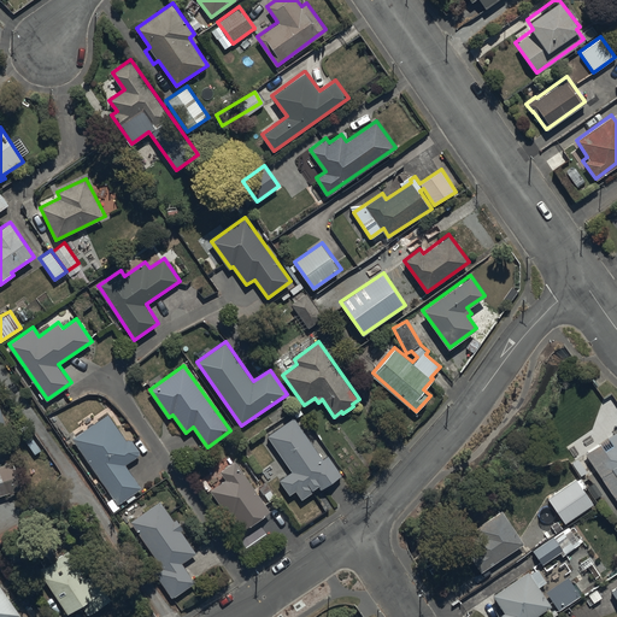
[(109,412),(72,438),(115,498),(109,501),(113,509),(119,505),(118,504),(144,487),(127,463),(141,453),(130,436),(127,439),(109,412)]
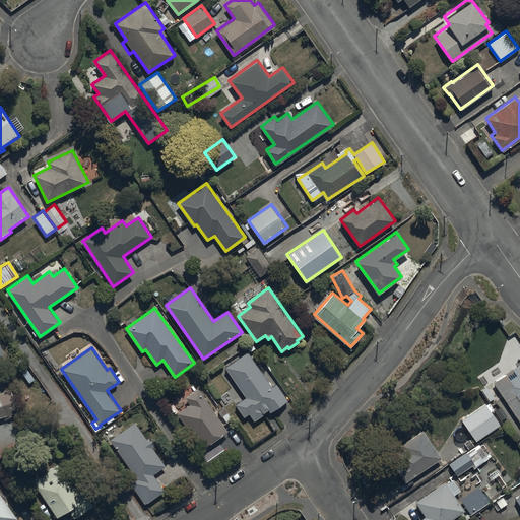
[(248,351),(225,368),(246,397),(236,404),(245,416),(249,413),(254,420),(265,413),(264,412),(268,409),(270,412),(288,399),(276,383),(272,386),(248,351)]
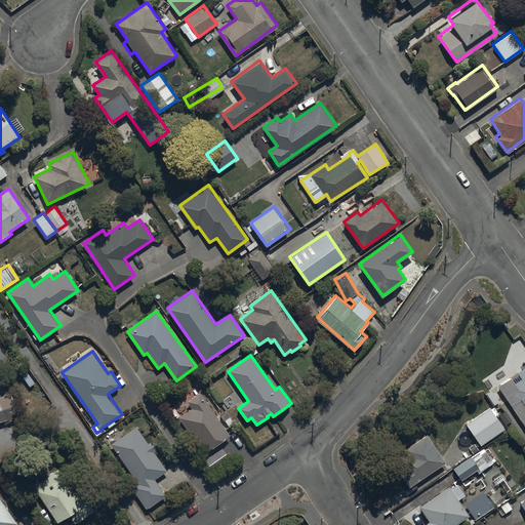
[(524,369),(498,388),(524,425),(524,369)]
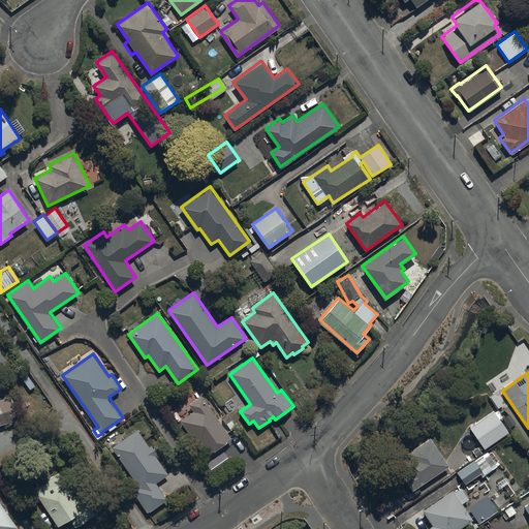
[(231,437),(201,394),(189,403),(194,410),(181,419),(198,445),(200,444),(207,454),(231,437)]
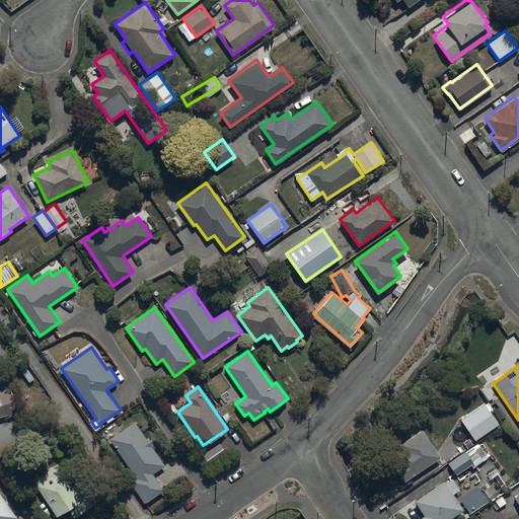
[(0,417),(19,412),(11,387),(0,390),(0,417)]
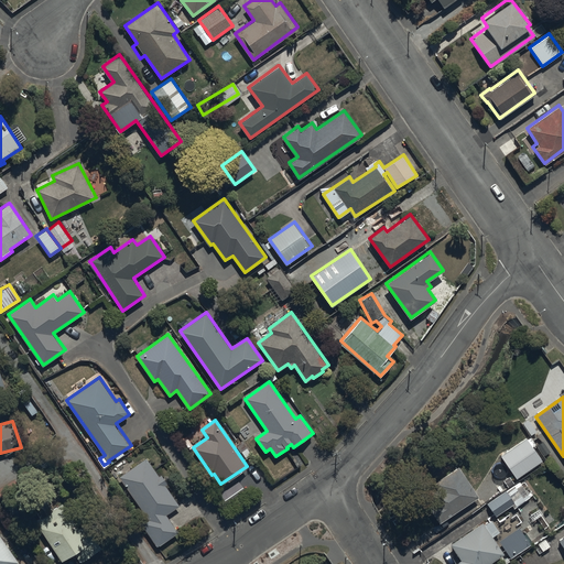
[(148,457),(119,477),(148,519),(142,522),(158,545),(179,531),(166,513),(180,505),(166,485),(169,484),(162,474),(160,476),(148,457)]
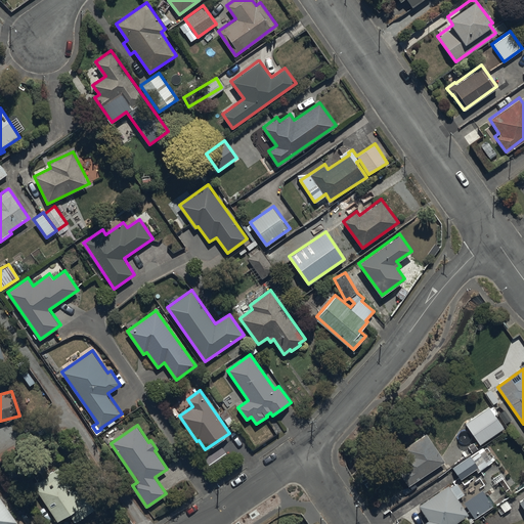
[(444,460),(426,431),(402,446),(407,454),(401,459),(405,465),(397,470),(407,484),(444,460)]
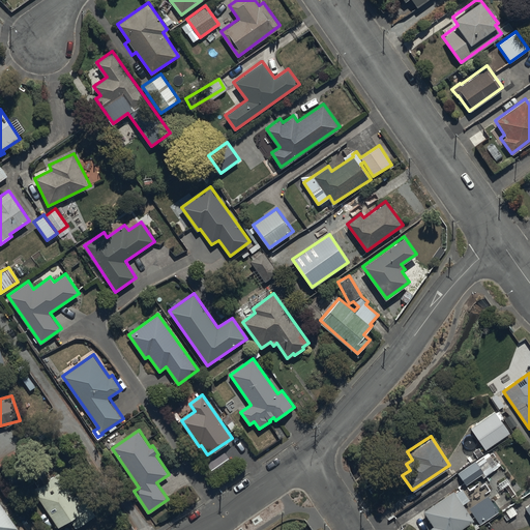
[(483,477),(498,468),(488,451),(457,471),(465,484),(481,474),(483,477)]
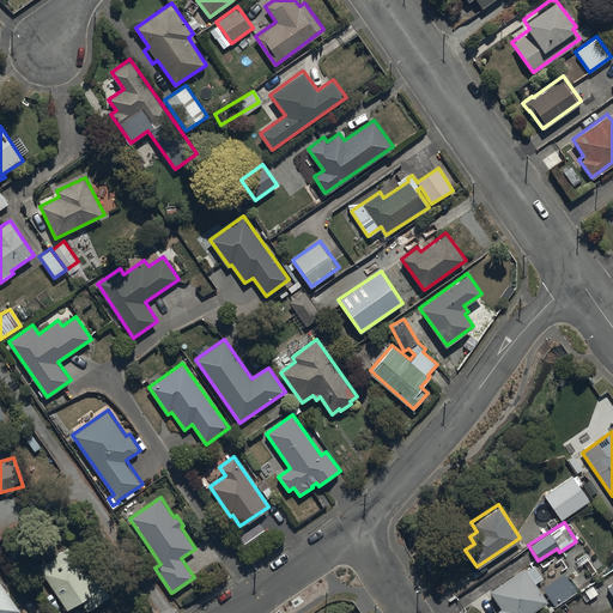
[(38,565),(38,566),(67,610),(80,600),(87,611),(110,595),(93,569),(86,574),(67,545),(38,565)]
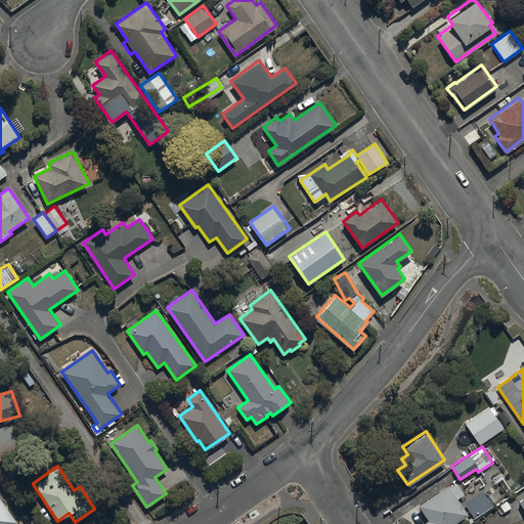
[(449,487),(447,484),(419,505),(428,519),(425,521),(427,523),(451,523),(468,513),(457,497),(464,492),(456,483),(449,487)]
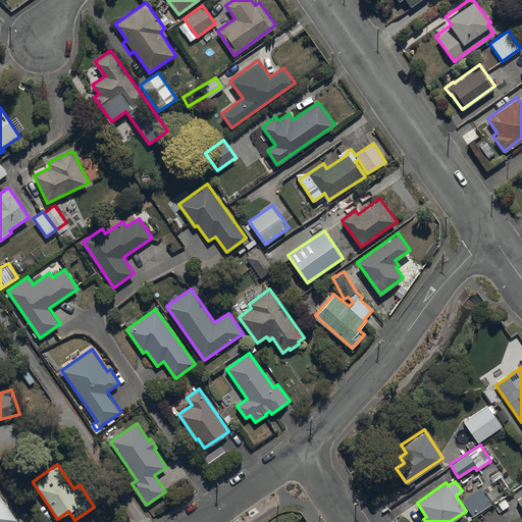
[(471,516),(494,501),(483,483),(460,500),(471,516)]
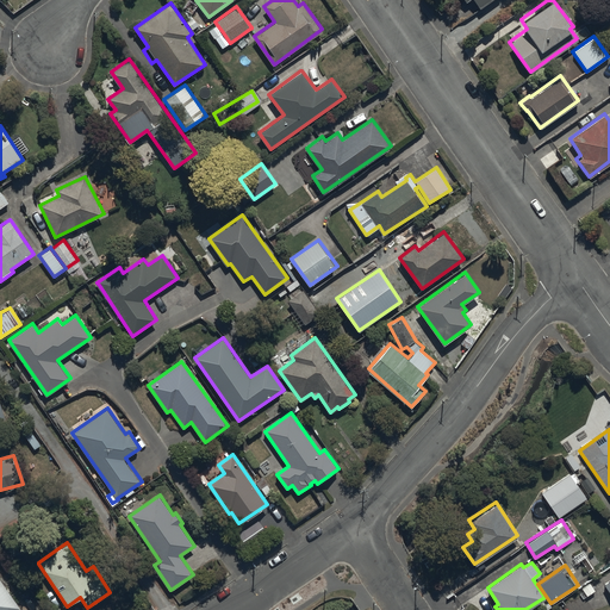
[(14,609),(20,607),(0,578),(0,609),(14,609)]
